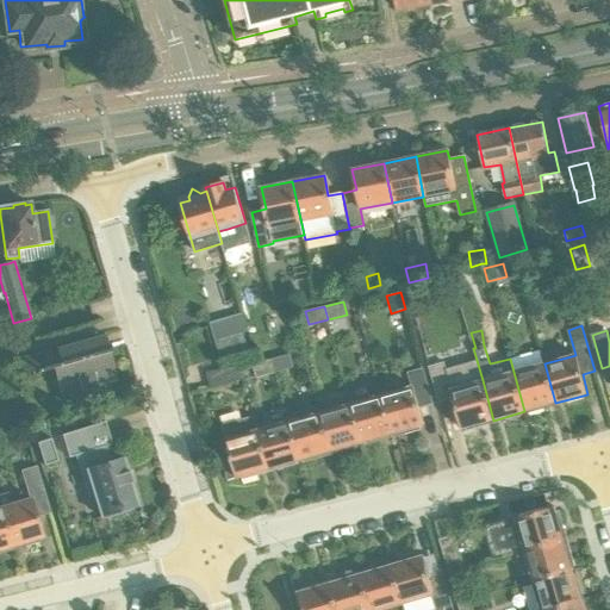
[(243,331),(215,340),(221,361),(249,352),(243,331)]
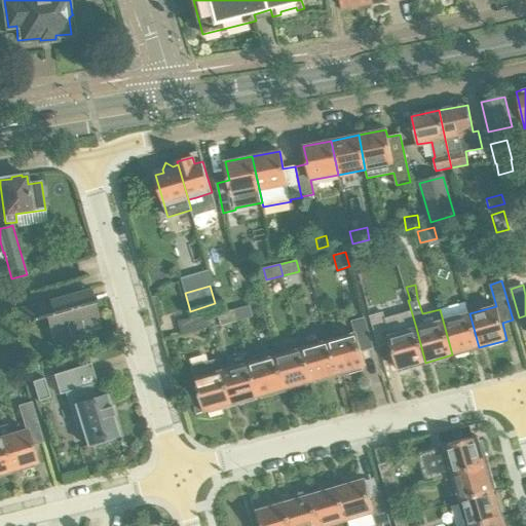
[(38,305),(42,318),(53,315),(61,339),(72,336),(73,340),(87,336),(86,332),(103,327),(91,289),(38,305)]
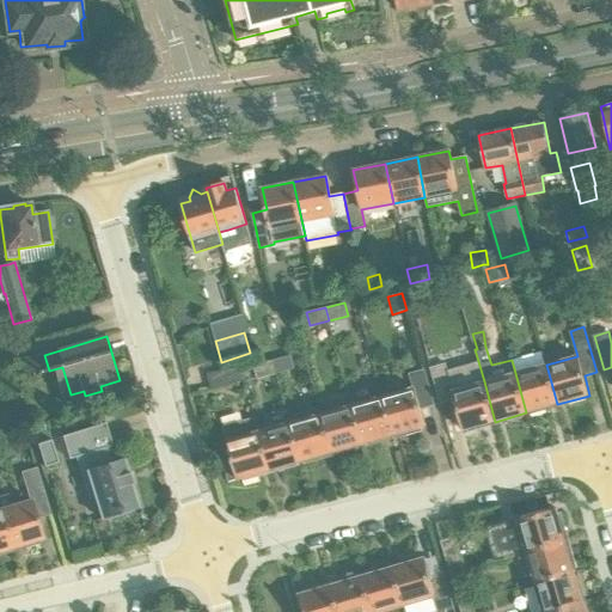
[(484,381),(475,349),(472,341),(459,344),(470,386),(453,390),(446,362),(444,363),(441,354),(428,357),(430,367),(429,367),(439,403),(456,399),(464,430),(495,422),(484,381)]
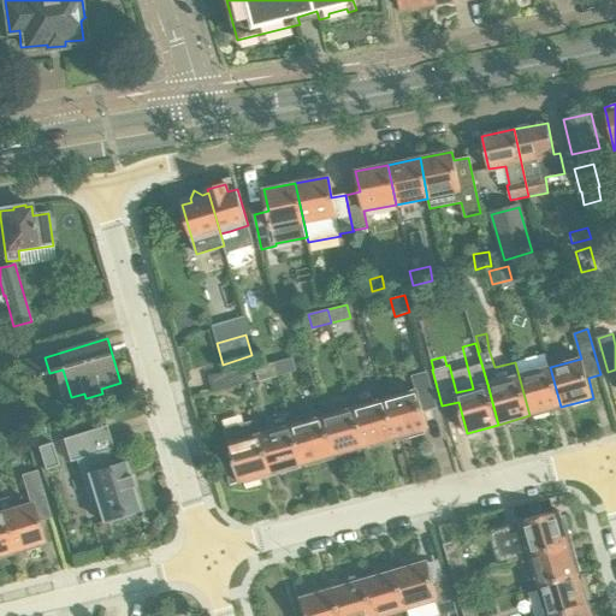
[(545,353),(514,361),(515,362),(519,375),(529,415),(561,407),(550,367),(545,353)]
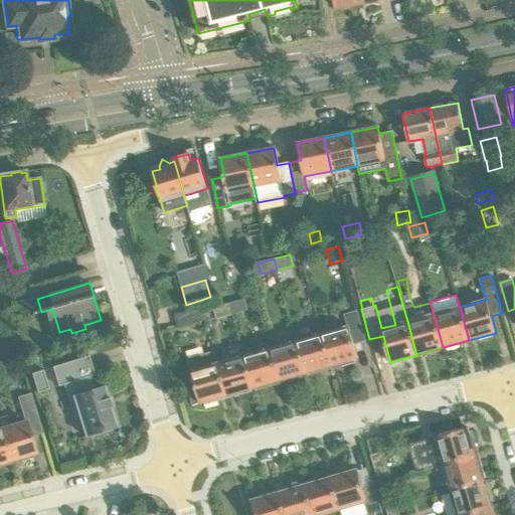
[(245,299),(229,303),(232,315),(248,310),(245,299)]
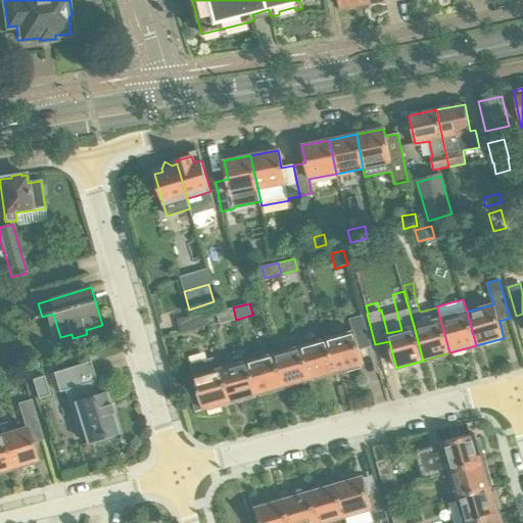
[(31,305),(17,310),(20,319),(34,315),(31,305)]
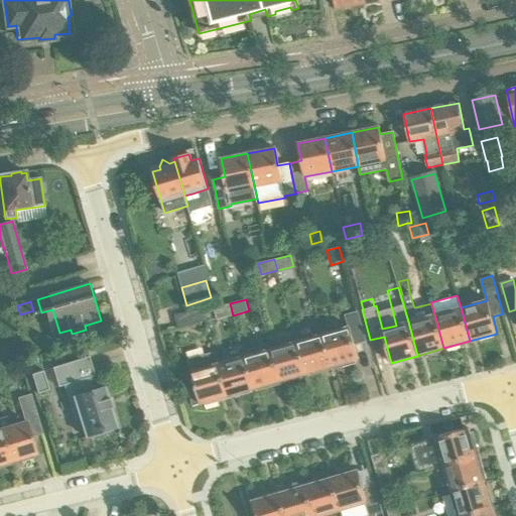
[(233,315),(230,303),(214,308),(217,319),(233,315)]
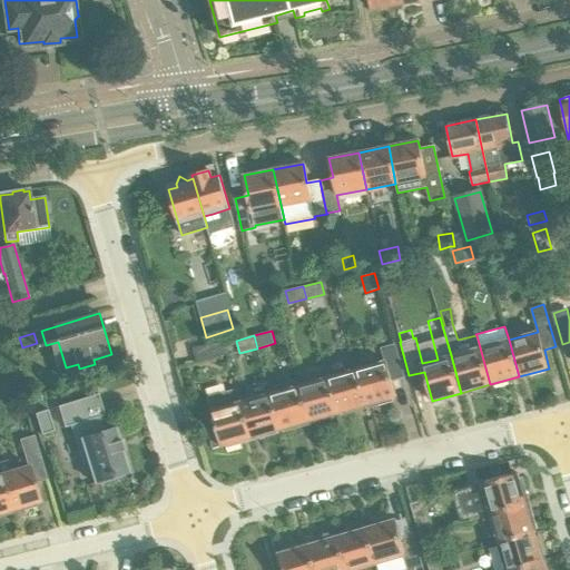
[(224,341),(195,350),(198,362),(227,353),(224,341)]
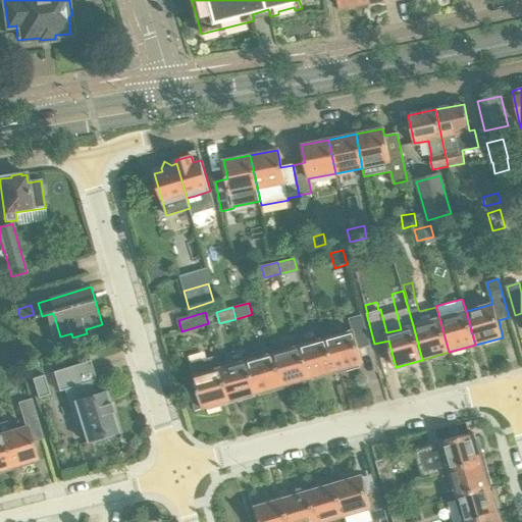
[(353,330),(325,338),(335,371),(346,368),(347,371),(360,367),(359,364),(362,364),(362,365),(363,365),(359,348),(369,345),(362,316),(350,319),(353,330)]
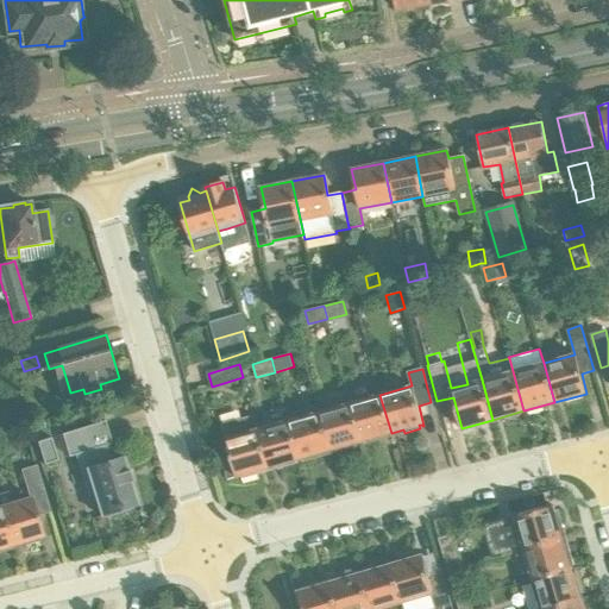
[(380,395),(350,403),(360,441),(364,440),(365,444),(381,440),(380,437),(391,433),(380,395)]
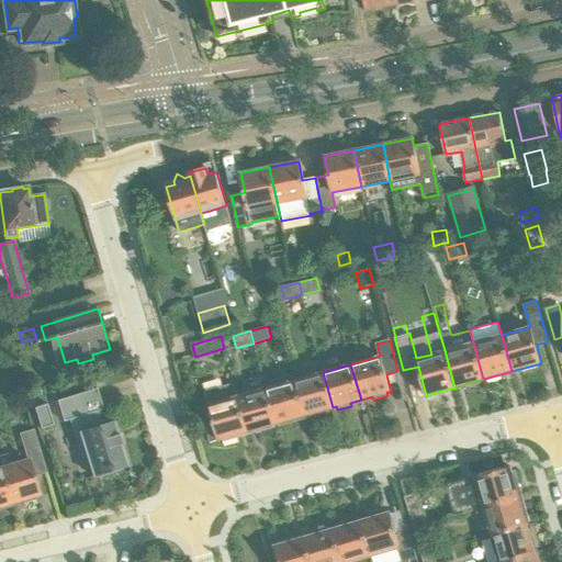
[(323,372),(295,380),(305,415),(316,413),(317,416),(332,412),(330,408),(333,407),(323,372)]
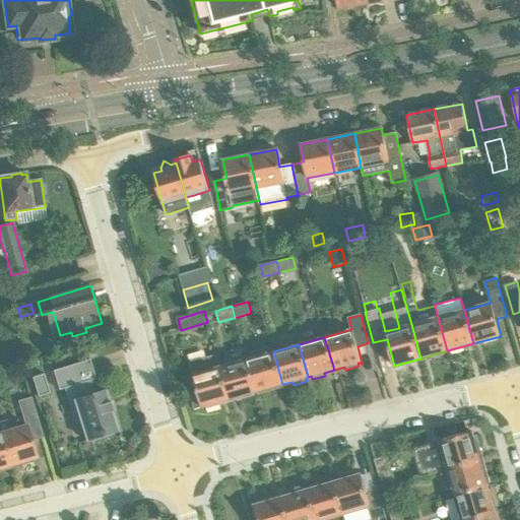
[(273,351),(246,360),(256,393),(257,393),(256,392),(258,391),(259,394),(272,390),(272,387),(282,384),(273,351)]
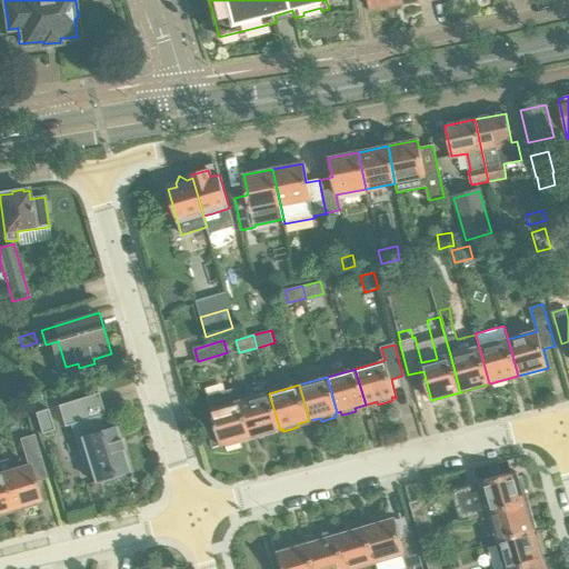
[(252,437),(241,401),(238,388),(209,396),(218,428),(212,429),(208,430),(212,447),(212,448),(222,445),(223,446),(225,446),(225,445),(226,448),(241,443),(240,440),(252,437)]
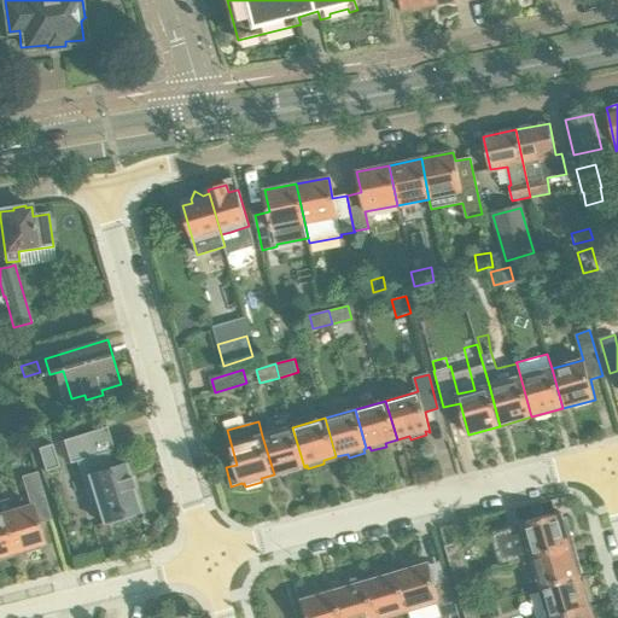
[(91,501),(95,499),(103,523),(139,512),(124,462),(123,462),(123,464),(114,466),(109,450),(114,449),(106,425),(63,439),(70,462),(79,460),(91,501)]
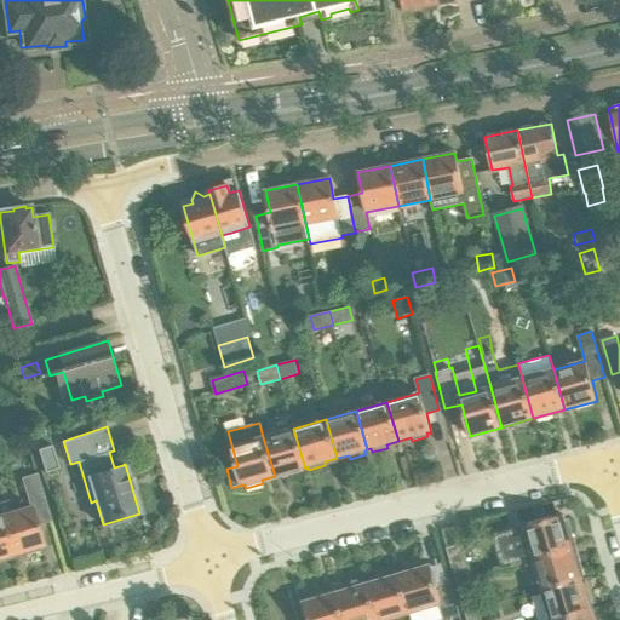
[(293,429),(263,437),(275,476),(286,472),(287,476),(303,472),(302,468),(304,468),(304,469),(305,469),(293,429)]
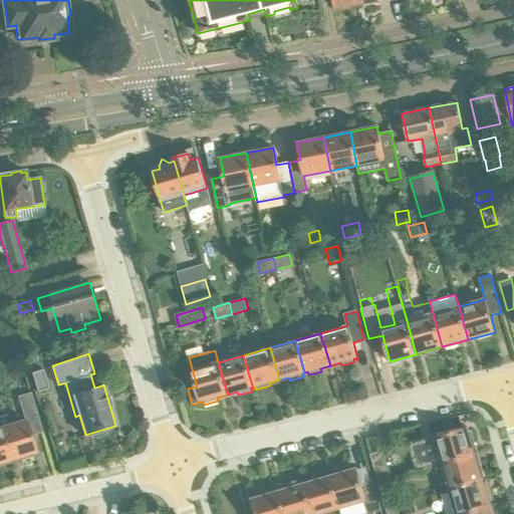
[(37,391),(48,387),(43,367),(31,371),(37,391)]
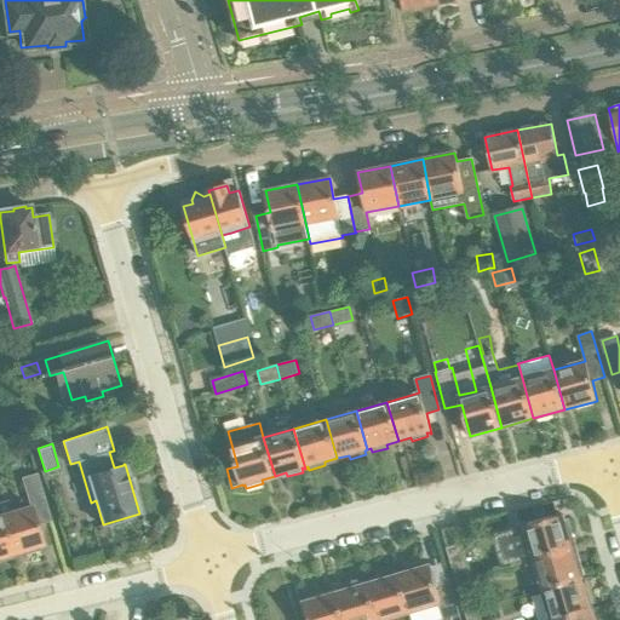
[(9,499),(0,501),(0,514),(12,554),(24,550),(26,554),(41,549),(40,545),(44,544),(38,523),(52,520),(38,472),(23,477),(32,505),(11,510),(9,499)]
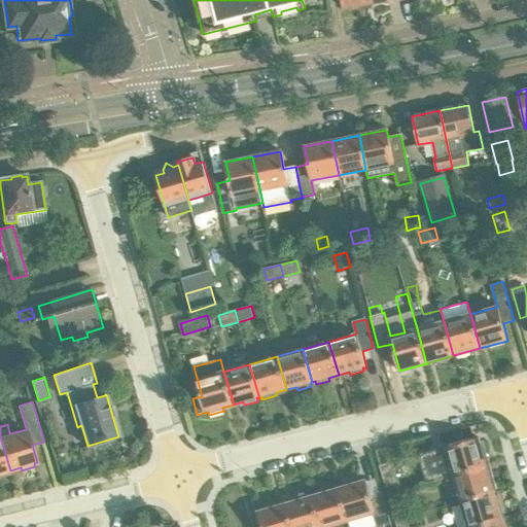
[(0,477),(1,477),(0,475),(0,472),(10,470),(0,436),(0,477)]
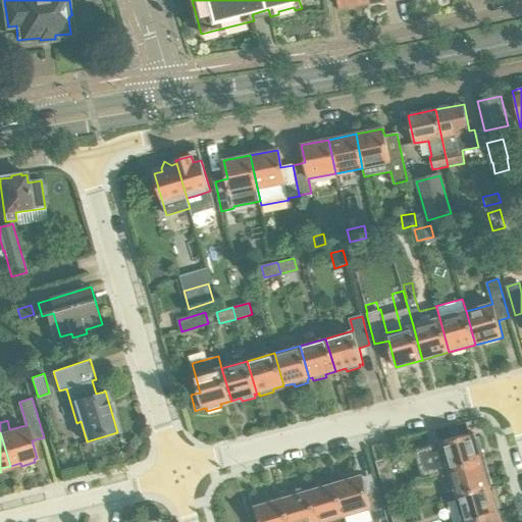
[(423,478),(450,471),(482,461),(479,451),(482,450),(478,436),(475,436),(474,434),(476,434),(475,433),(416,451),(423,478)]
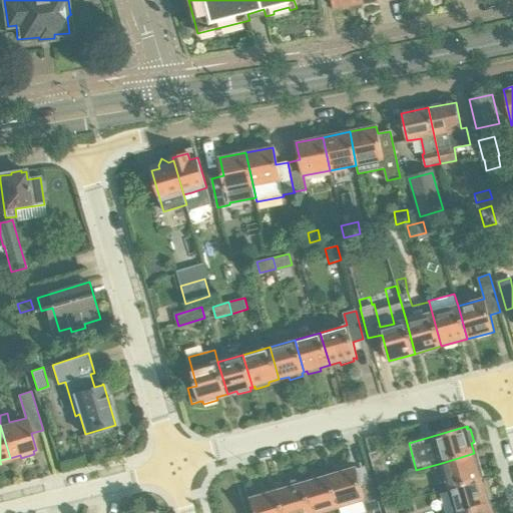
[(392,482),(383,451),(371,454),(380,485),(392,482)]
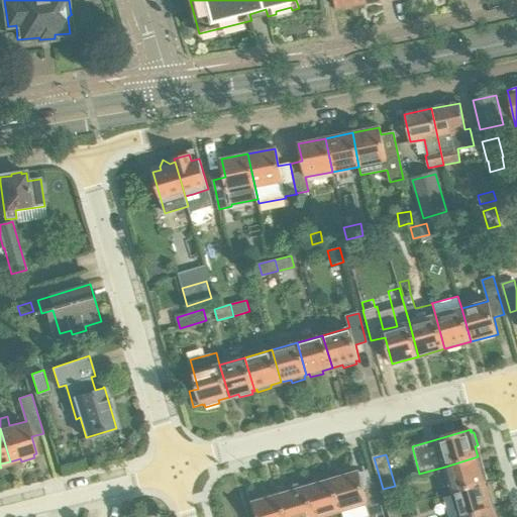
[(445,467),(452,492),(487,482),(486,481),(485,482),(484,480),(488,479),(484,466),(481,467),(478,456),(445,467)]
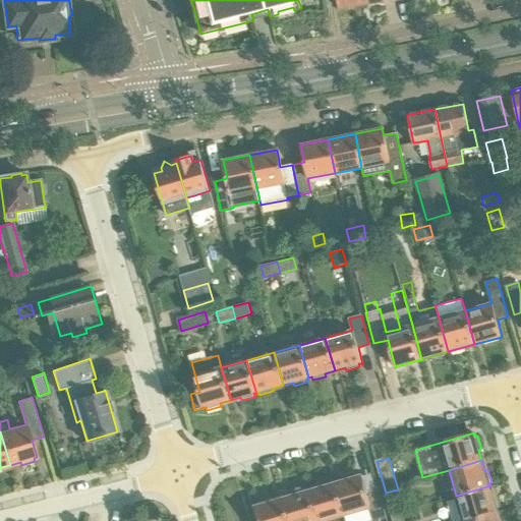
[(344,480),(335,483),(344,516),(370,508),(373,520),(387,516),(378,486),(364,489),(360,474),(359,474),(359,476),(357,476),(356,473),(343,477),(344,480)]
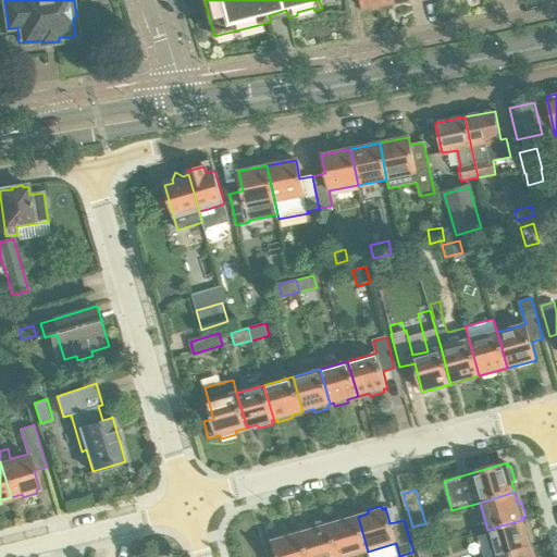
[(330,523),(329,523),(338,556),(348,556),(368,552),(358,517),(346,519),(345,516),(331,520),(332,523),(330,524),(330,523)]
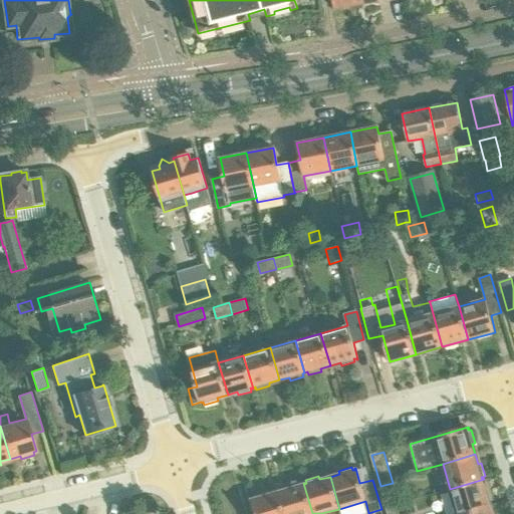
[(450,489),(457,513),(459,513),(490,506),(487,495),(490,494),(486,481),(483,482),(482,480),(484,480),(484,479),(450,489)]
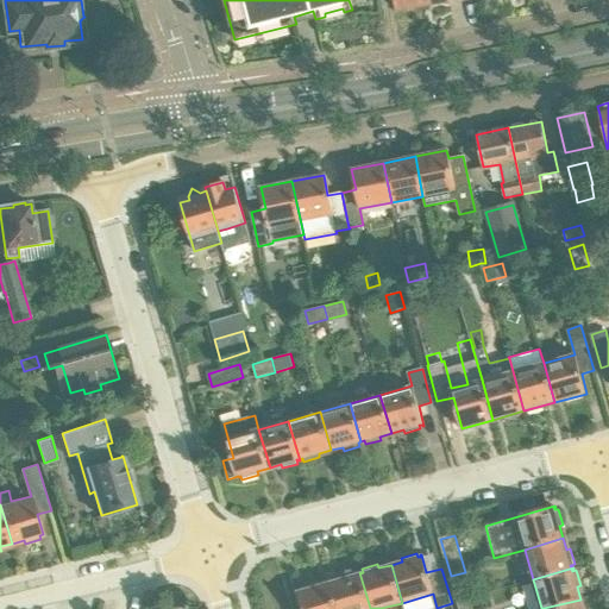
[(341,578),(330,582),(337,608),(370,608),(359,572),(359,573),(357,575),(356,571),(340,575),(341,578)]
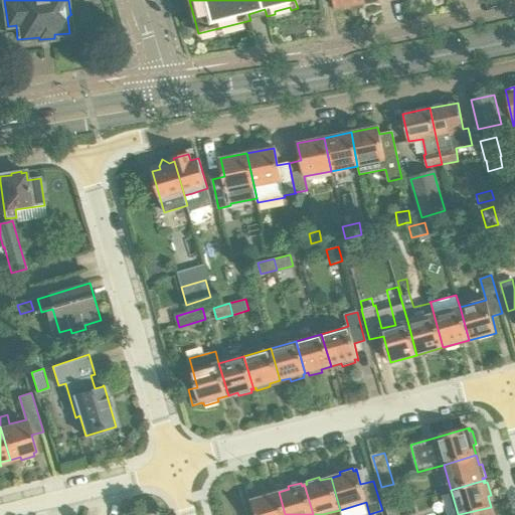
[(393,491),(383,493),(387,508),(398,505),(393,491)]
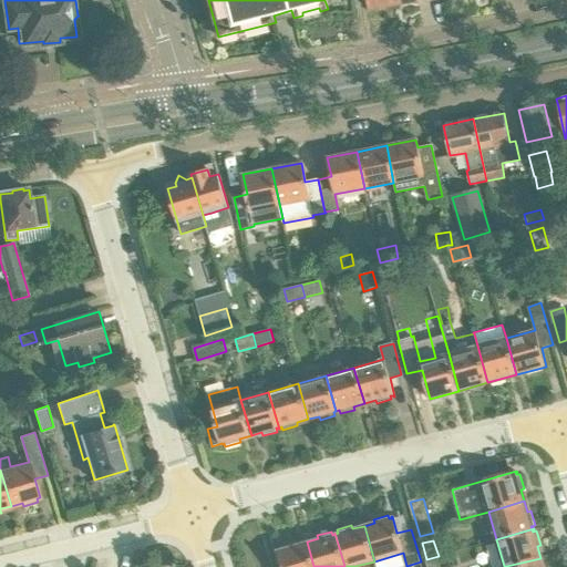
[(313,566),(307,542),(296,545),(295,542),(280,546),(281,549),(279,549),(279,548),(278,548),(282,565),(275,566),(313,566)]
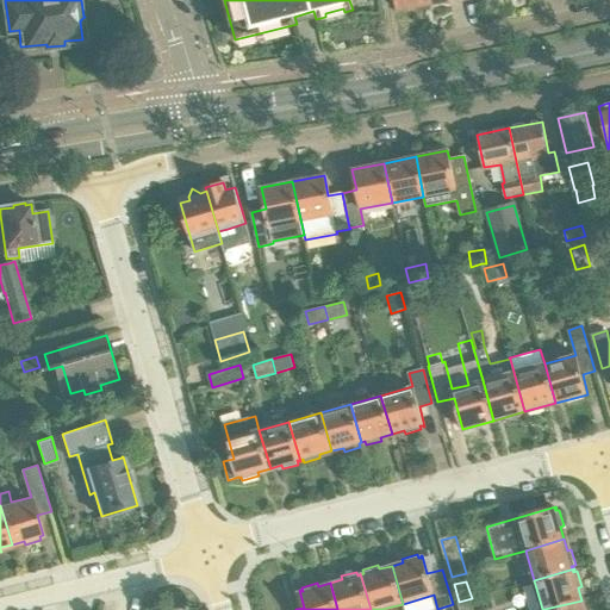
[(461,609),(474,609),(472,598),(459,602),(461,609)]
